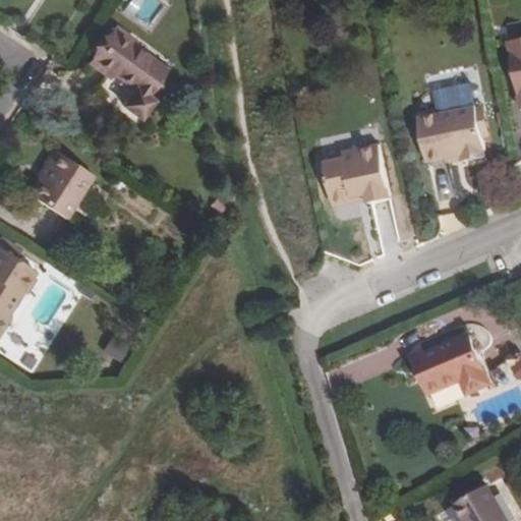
[(520,20),(508,23),(510,38),(520,36),(520,20)]
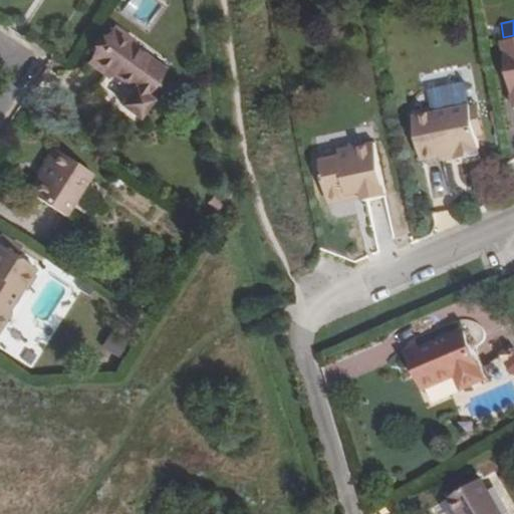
[(163,68),(131,44),(134,41),(114,27),(88,61),(107,76),(110,71),(132,87),(119,103),(138,116),(151,99),(144,93),(163,68)]
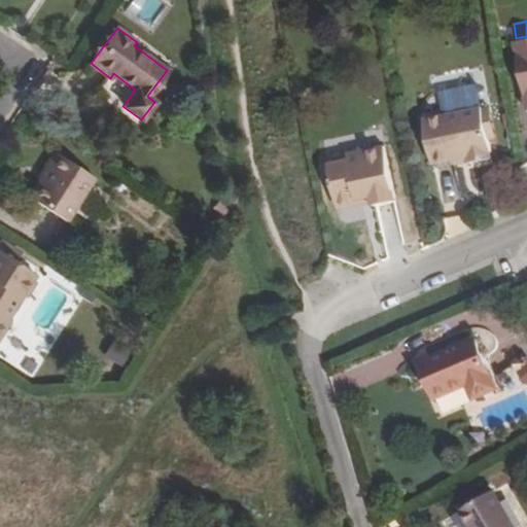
[(526,68),(521,40),(516,41),(521,69),(526,68)]
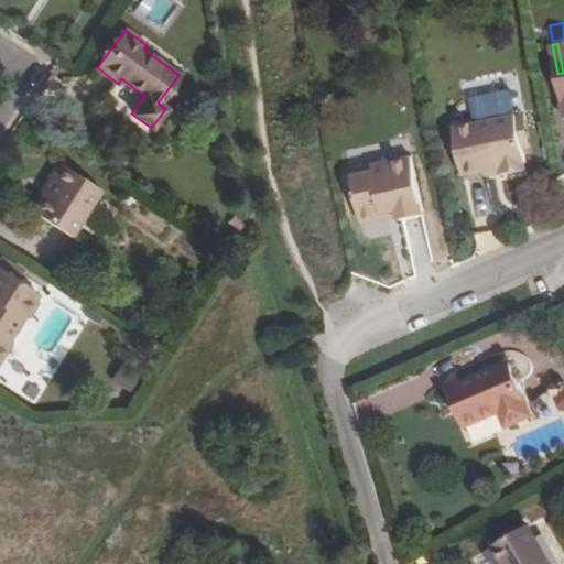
[(516,115),(454,127),(464,174),(487,169),(501,166),(502,174),(527,170),(525,164),(516,115)]
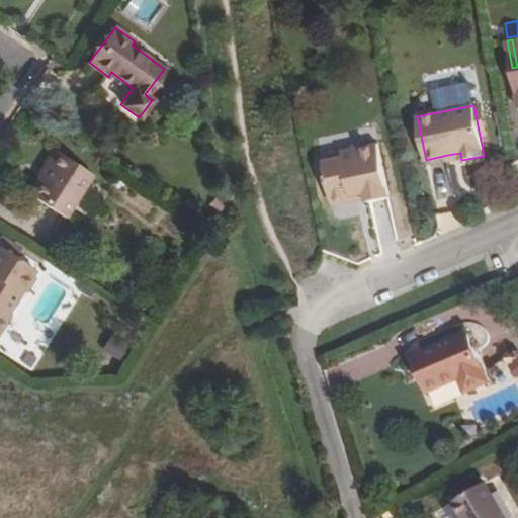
[(338,158),(323,161),(331,199),(336,203),(348,200),(353,195),(367,192),(367,196),(368,201),(390,197),(378,143),(337,151),(338,158)]
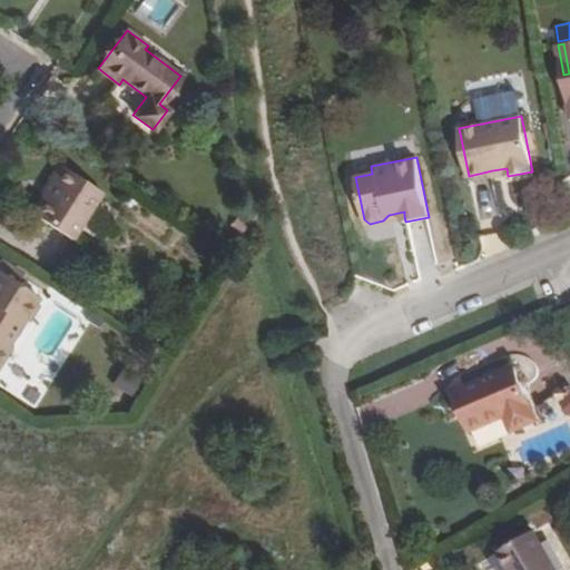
[(102,193),(58,164),(49,178),(51,179),(42,195),(30,213),(71,239),(102,193)]
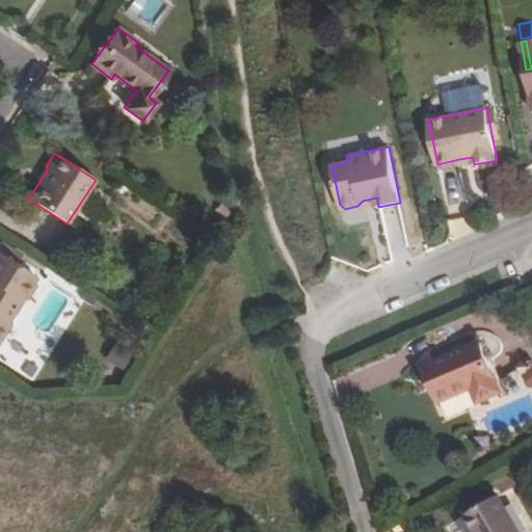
[(473,157),(459,159),(461,166),(474,164),(473,157)]
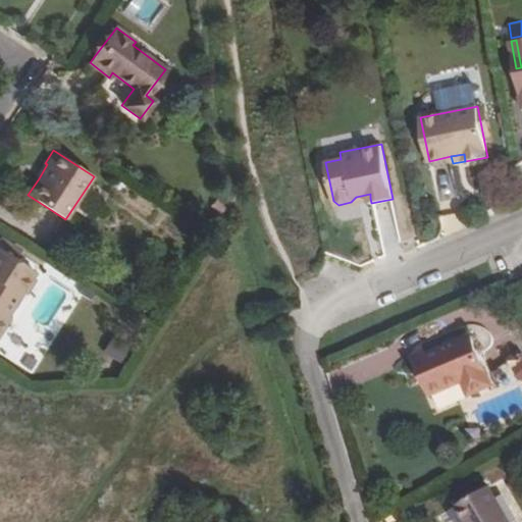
[(47,164),(45,163),(36,176),(39,178),(47,164)]
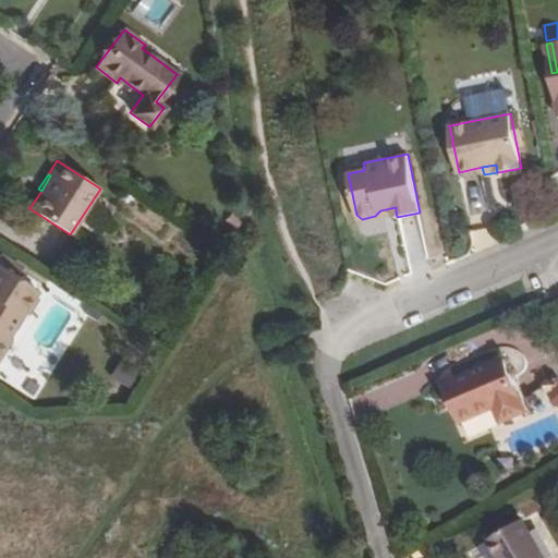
[(380,210),(375,216),(396,211),(396,207),(380,210)]
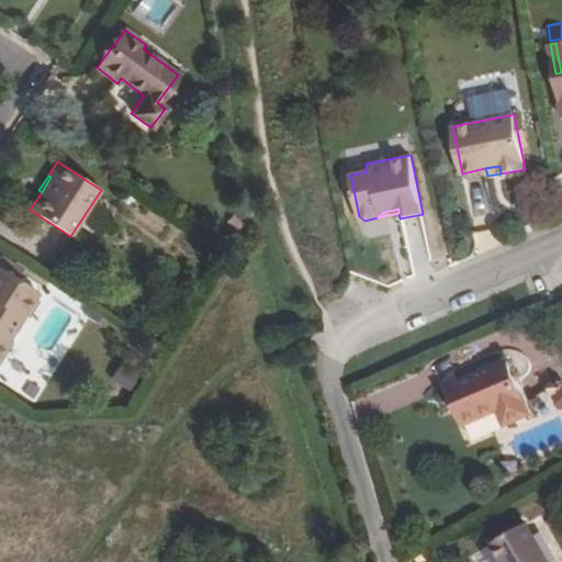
[(245,224),(235,214),(227,222),(237,233),(245,224)]
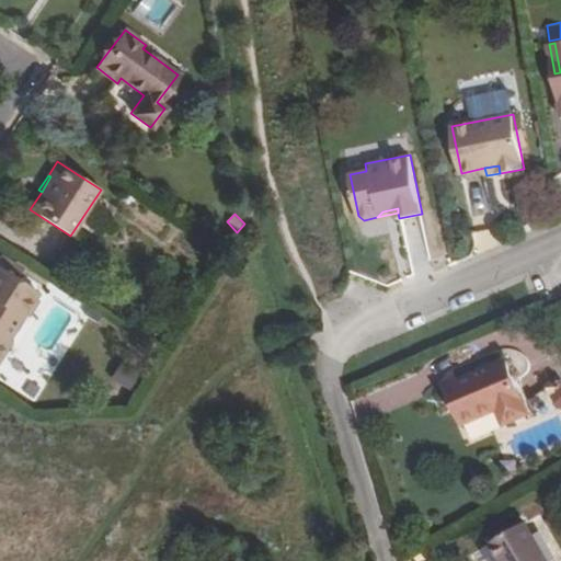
[(0,252),(0,266),(18,278),(24,267),(0,252)]
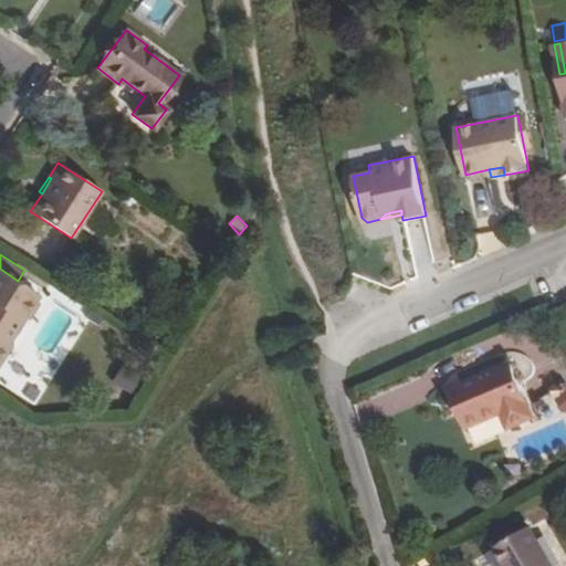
[(38,294),(0,269),(0,341),(4,344),(23,316),(25,317),(37,301),(33,300),(38,294)]
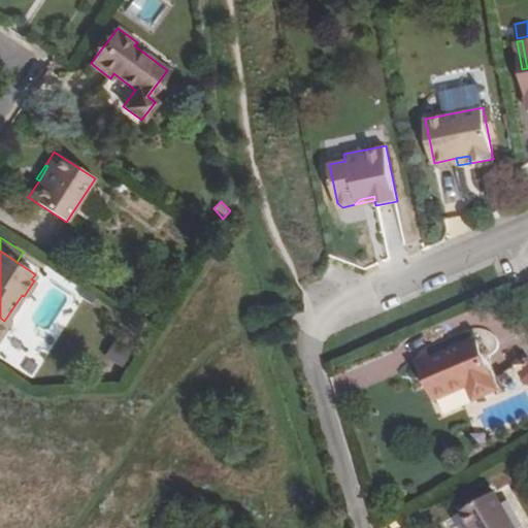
[(498,390),(476,340),(433,359),(436,367),(425,372),(426,375),(437,400),(470,386),(476,400),(498,390)]
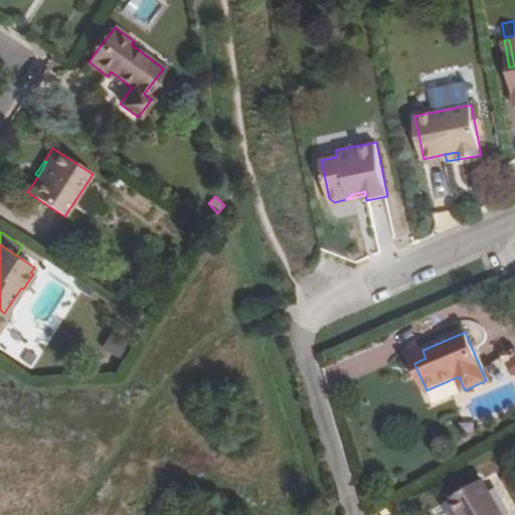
[(414,363),(425,358),(422,350),(419,344),(404,351),(410,365),(414,363)]
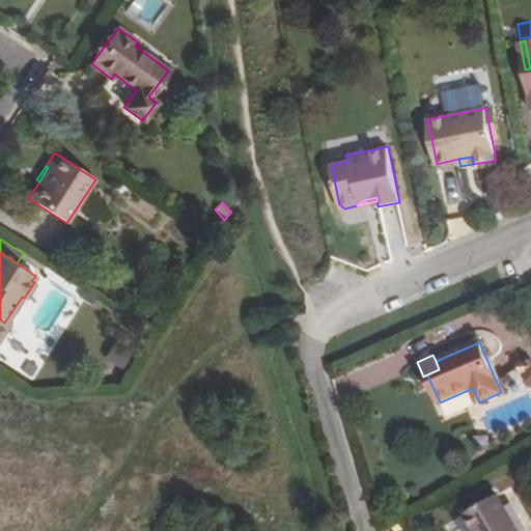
[(530,389),(530,357),(514,371),(530,389)]
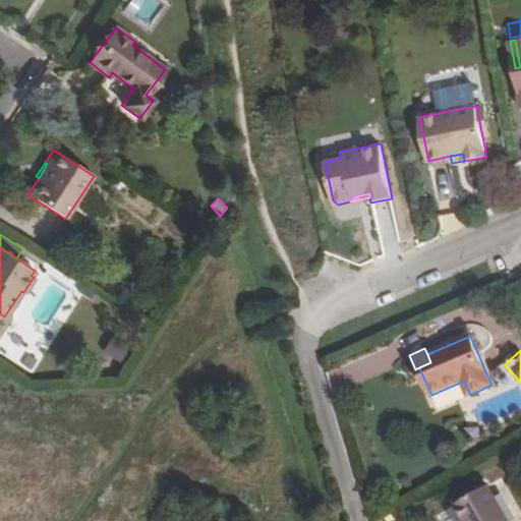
[(509,520),(488,485),(457,504),(466,520),(509,520)]
